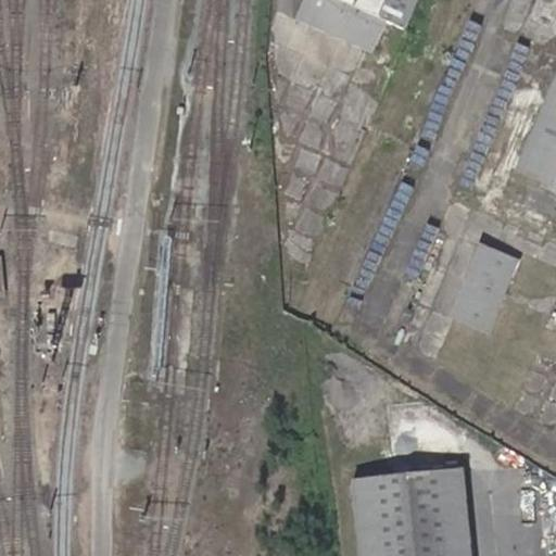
[(381,26),(386,16),(346,0),(303,0),(298,13),(373,46),(381,26)]
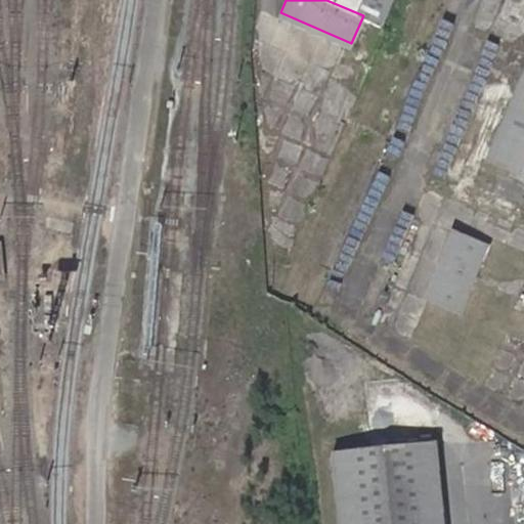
[(326,0),(363,15),(382,24),(391,0),(326,0)]
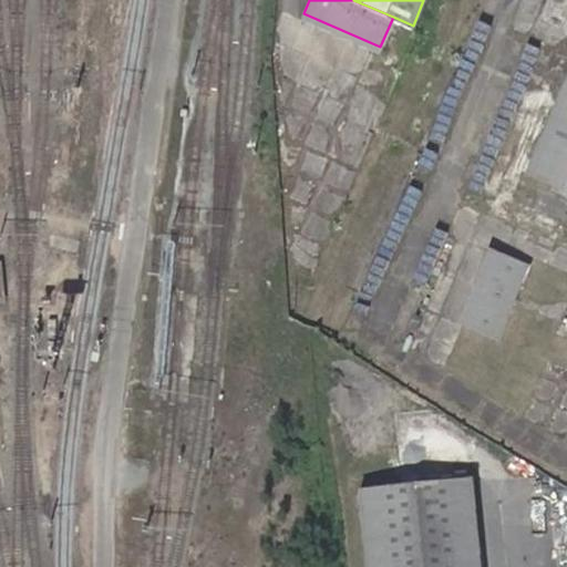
[(547,186),(566,140),(566,81),(526,177),(547,186)]
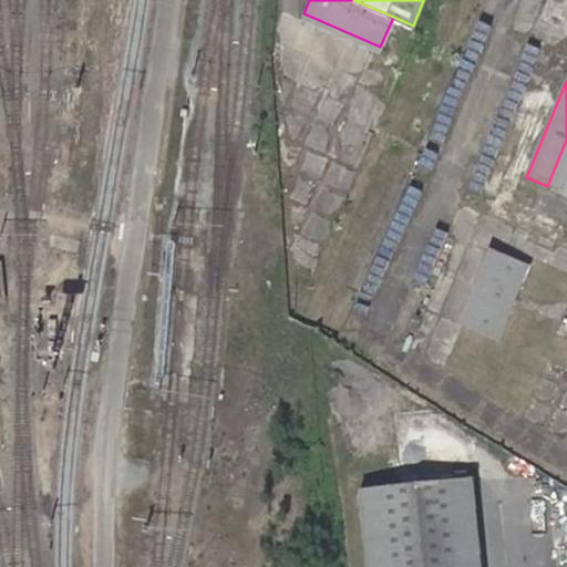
[(494,334),(526,264),(492,247),(461,320),(494,334)]
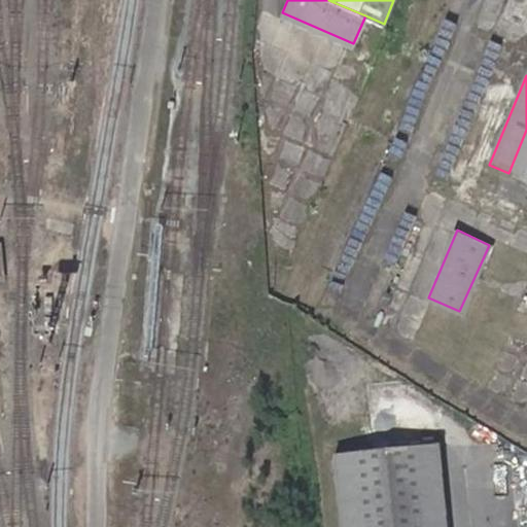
[(336,452),(340,526),(446,526),(441,444),(336,452)]
